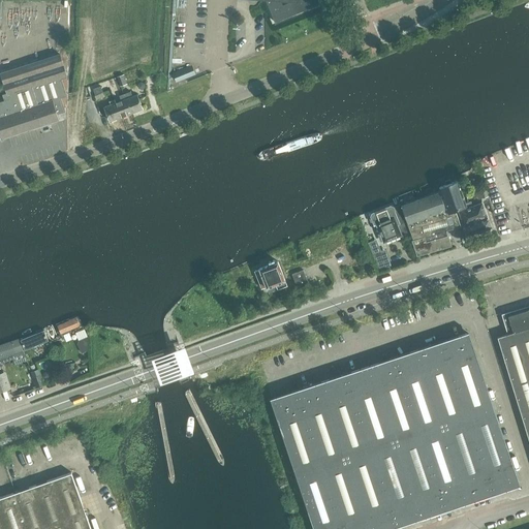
[(267,0),(275,22),(319,4),(319,0),(267,0)]
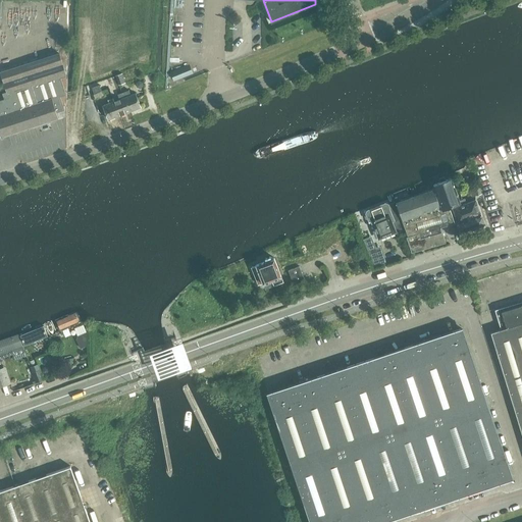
[(3,93),(5,101),(0,102),(0,131),(2,137),(44,123),(44,124),(48,123),(47,121),(58,118),(55,110),(64,107),(59,93),(65,92),(60,74),(66,72),(59,53),(1,72),(7,91),(3,93)]
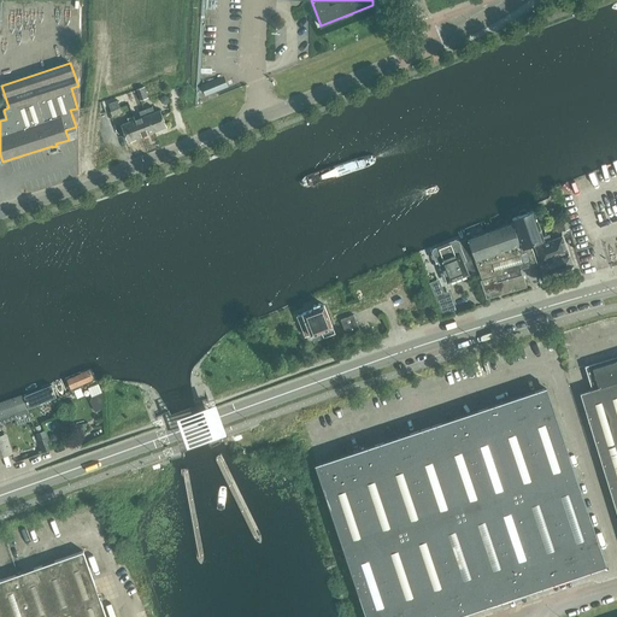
[(222,77),(201,84),(206,95),(225,88),(222,77)]
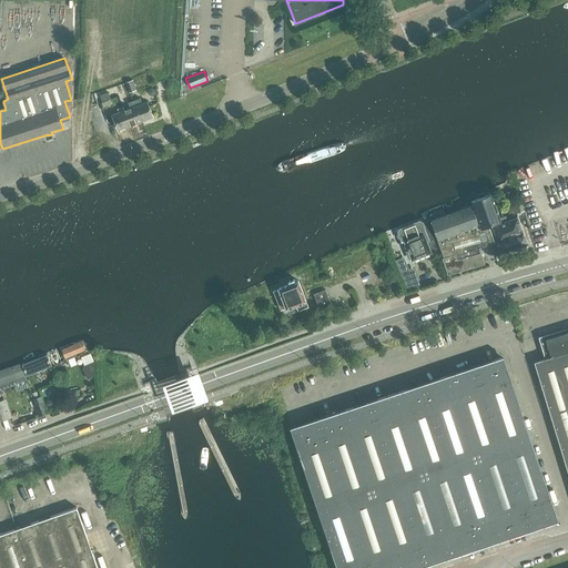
[(133,80),(128,82),(131,92),(138,90),(133,80)]
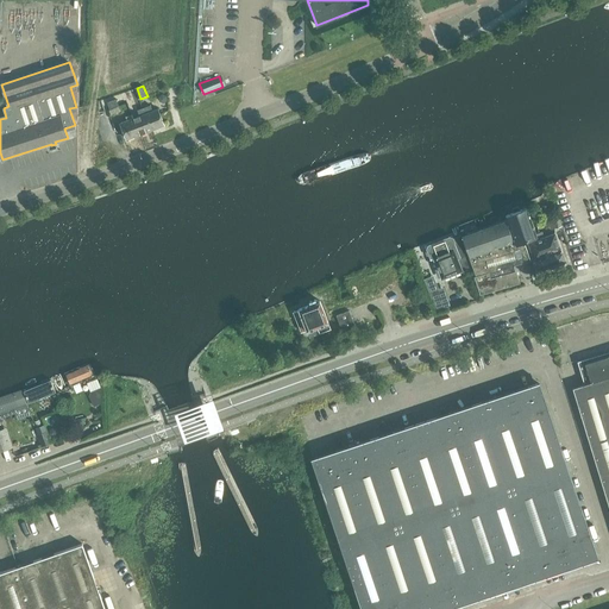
[(117,99),(107,102),(110,110),(119,106),(117,99)]
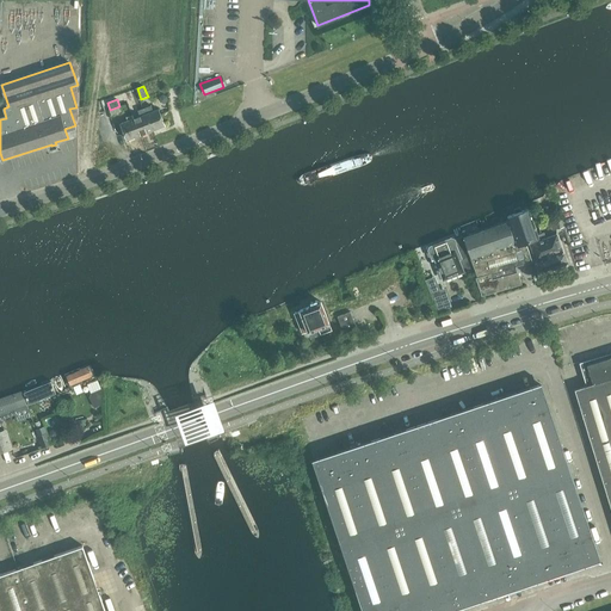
[(152,105),(144,107),(153,130),(165,125),(159,109),(154,111),(152,105)]
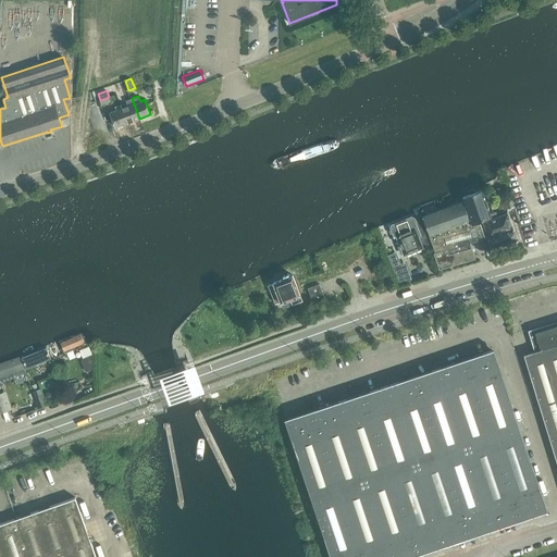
[(128,106),(122,108),(127,123),(139,119),(132,98),(126,100),(128,106)]
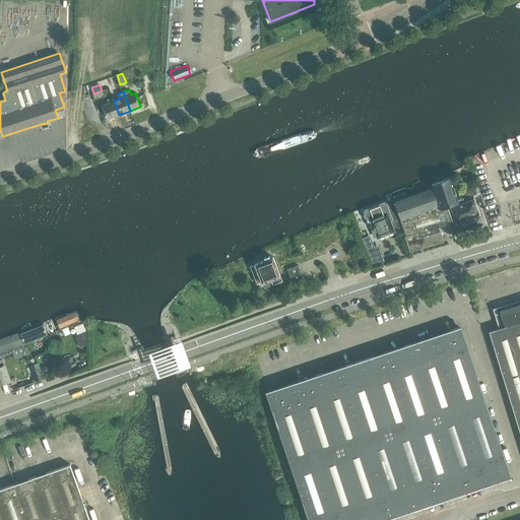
[(114,101),(113,98),(109,100),(110,103),(104,105),(109,119),(119,115),(114,101)]
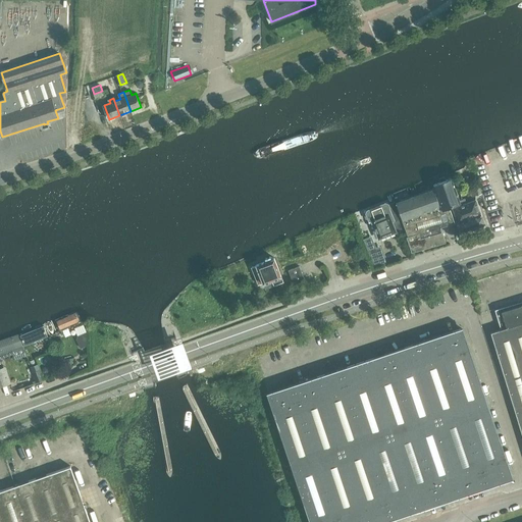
[(433,185),(442,208),(449,206),(453,205),(461,202),(460,200),(452,177),(433,185)]
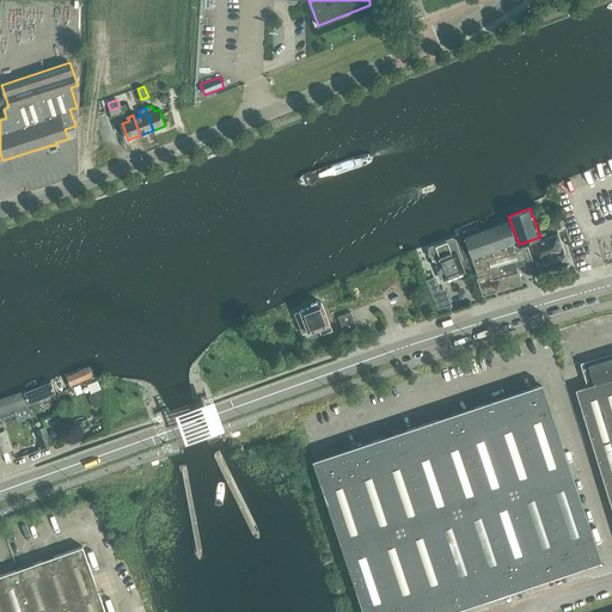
[(561,215),(554,216),(557,228),(564,227),(561,215)]
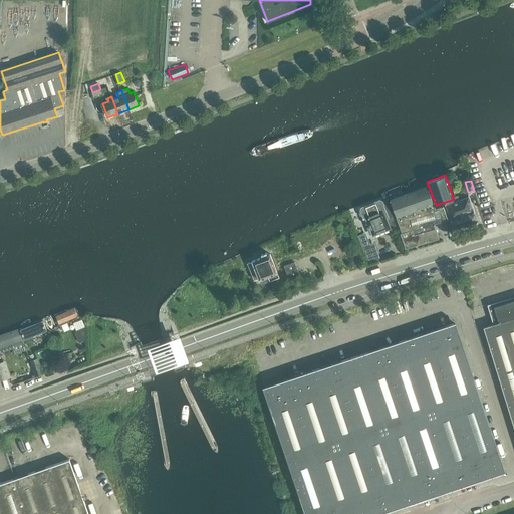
[(399,225),(406,247),(439,237),(435,223),(448,219),(442,203),(436,205),(435,206),(428,186),(390,199),(399,225)]
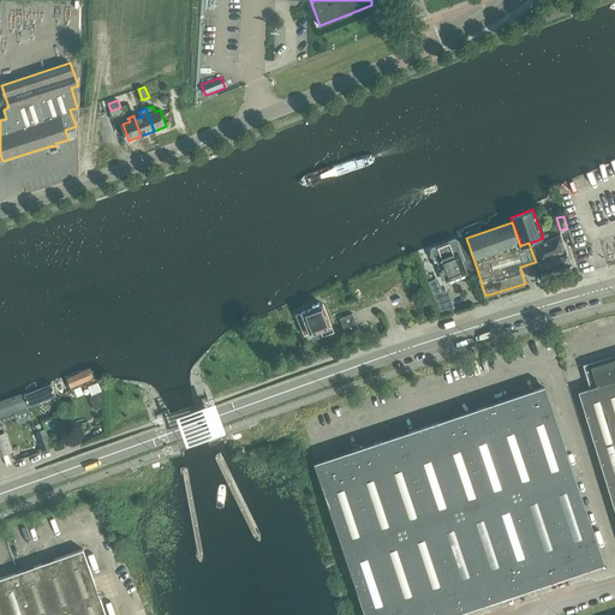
[(548,233),(542,236),(543,238),(533,242),(535,245),(533,245),(541,262),(539,262),(543,274),(572,263),(567,251),(561,236),(550,239),(548,233)]
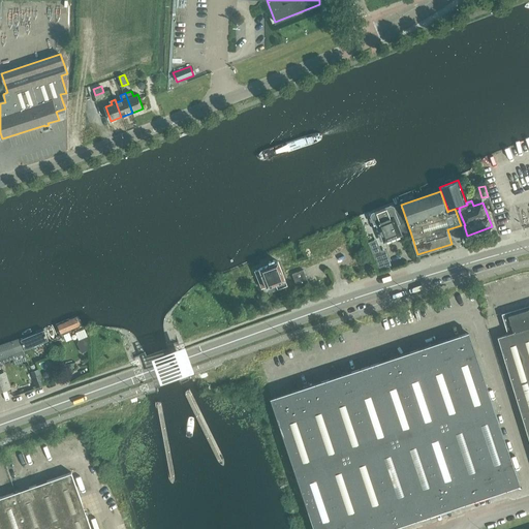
[(384,242),(410,231),(401,205),(394,208),(394,207),(392,206),(373,213),(371,216),(374,222),(377,224),(378,227),(375,229),(376,232),(380,230),(384,242)]
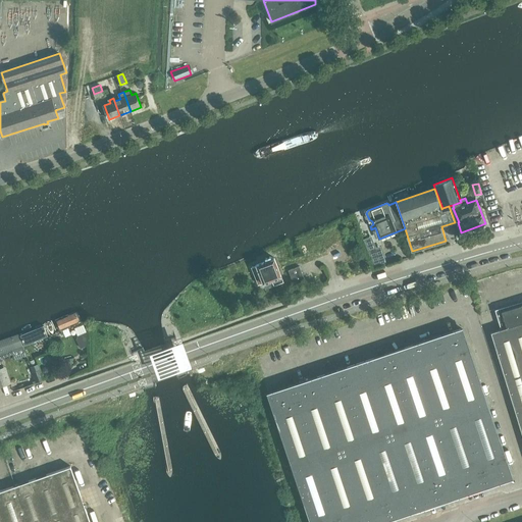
[(368,251),(374,268),(381,265),(376,248),(368,251)]
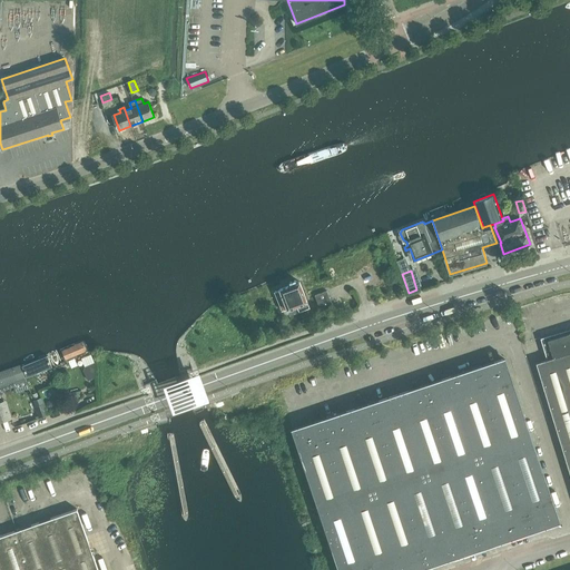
[(290,282),(288,285),(281,288),(275,291),(283,311),(287,308),(291,315),(310,307),(300,282),(295,279),(290,282)]
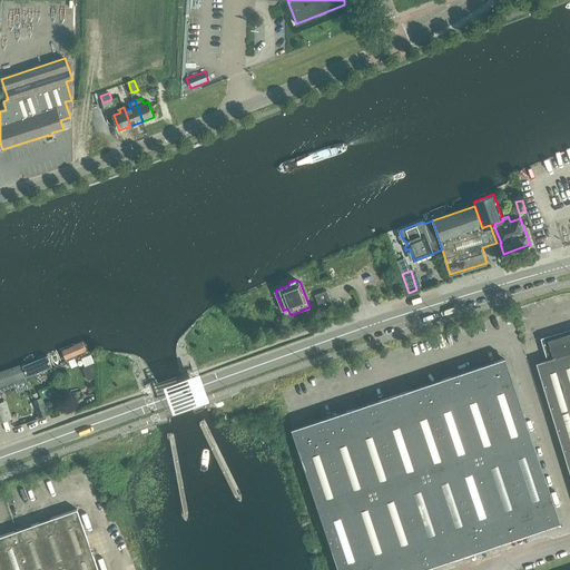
[(327,291),(315,295),(322,313),(334,308),(327,291)]
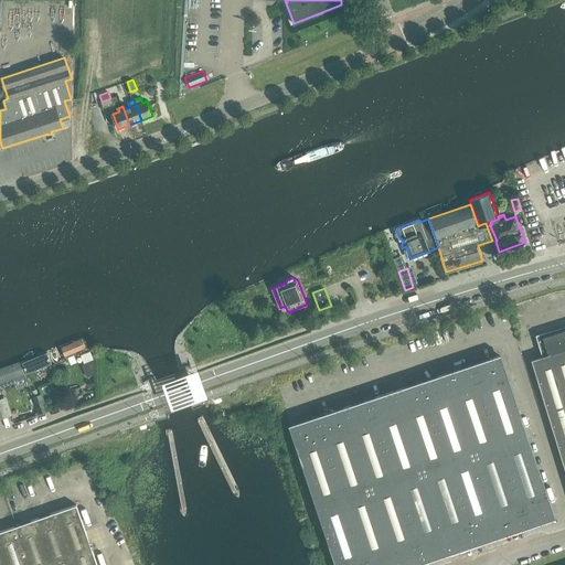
[(564,328),(536,334),(543,356),(532,360),(564,466),(564,328)]
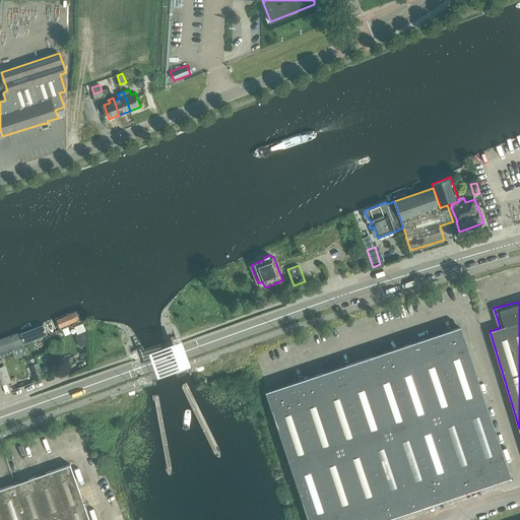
[(56,318),(61,330),(85,320),(79,308),(56,318)]
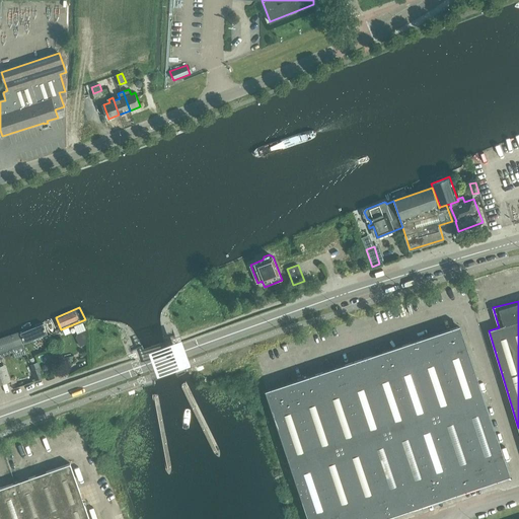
[(46,320),(19,330),(24,345),(51,334),(46,320)]
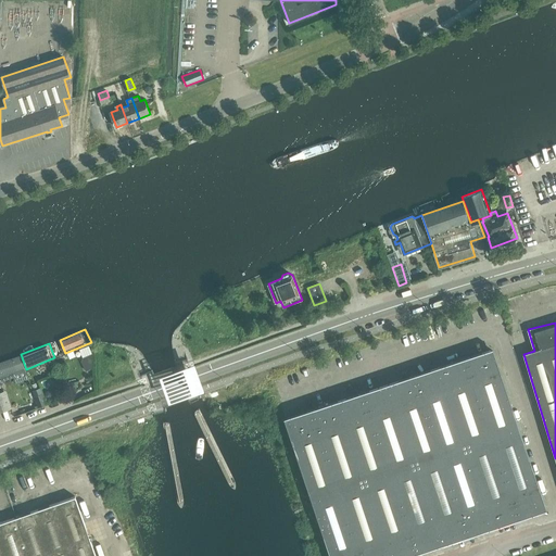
[(331,555),(399,555),(545,507),(493,350),(286,419),(331,555)]
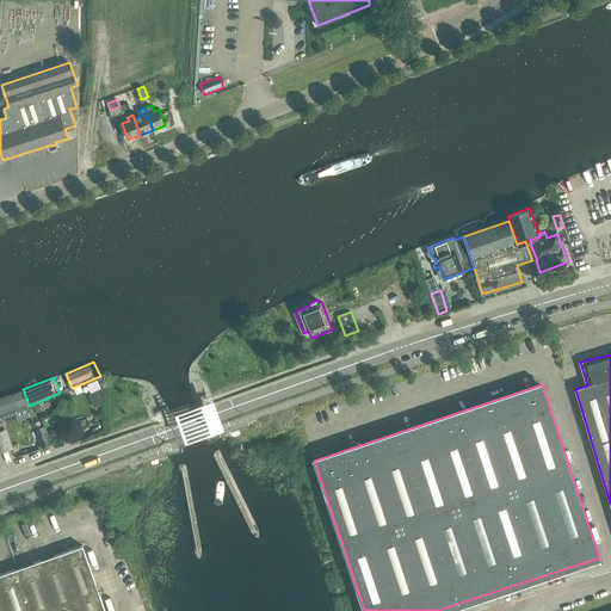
[(0,417),(30,407),(29,406),(23,389),(23,388),(0,395),(0,417)]
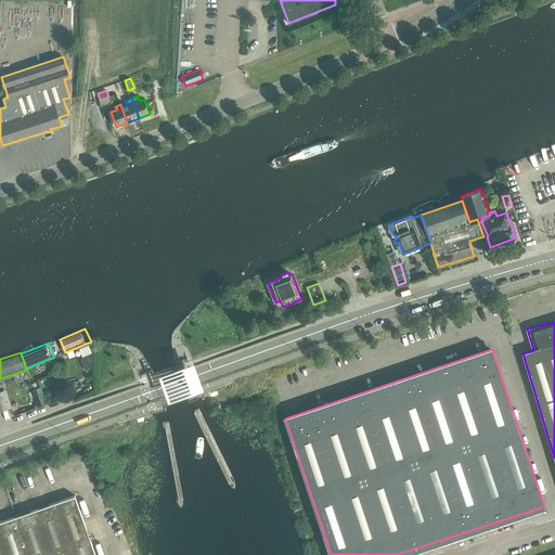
[(84,357),(81,360),(86,370),(92,368),(92,353),(84,357)]
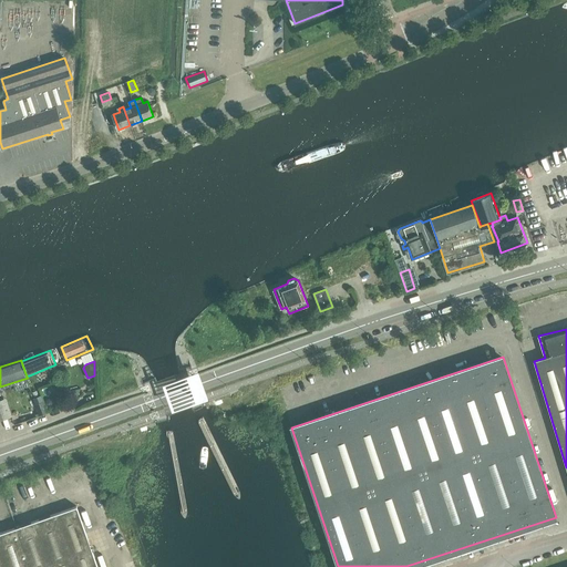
[(81,388),(65,392),(66,395),(72,401),(78,397),(81,388)]
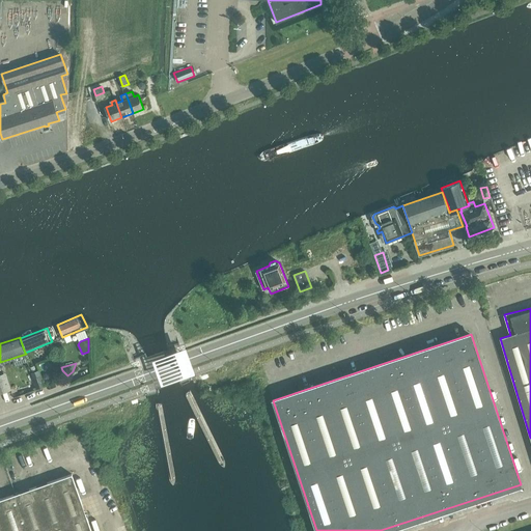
[(38,370),(31,372),(37,390),(43,388),(38,376),(40,375),(38,370)]
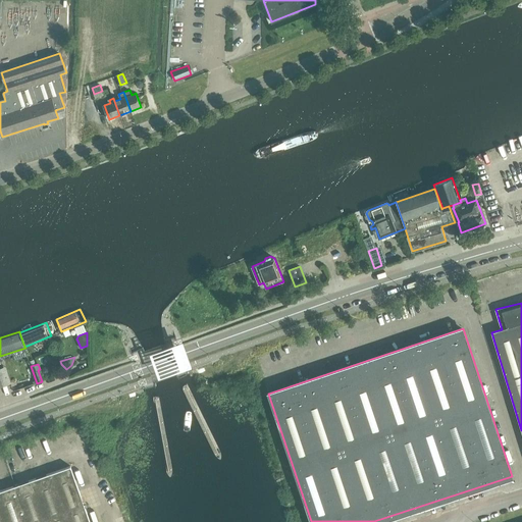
[(0,521),(90,521),(70,466),(0,490),(0,521)]
